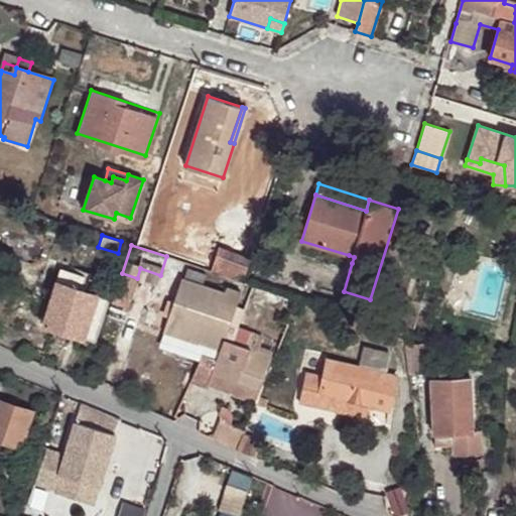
[(218,247),(210,271),(242,282),(250,258),(218,247)]
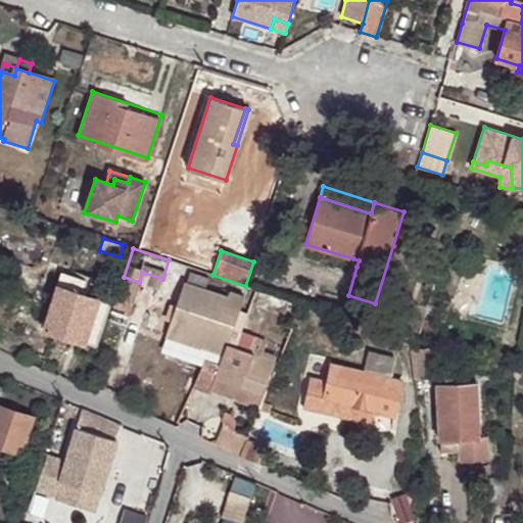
[(62,272),(58,285),(44,329),(97,346),(111,302),(81,292),(85,279),(62,272)]
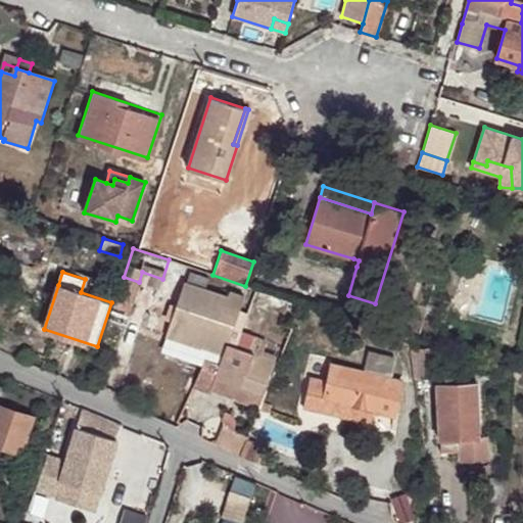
[(142,272),(139,282),(159,289),(162,279),(142,272)]
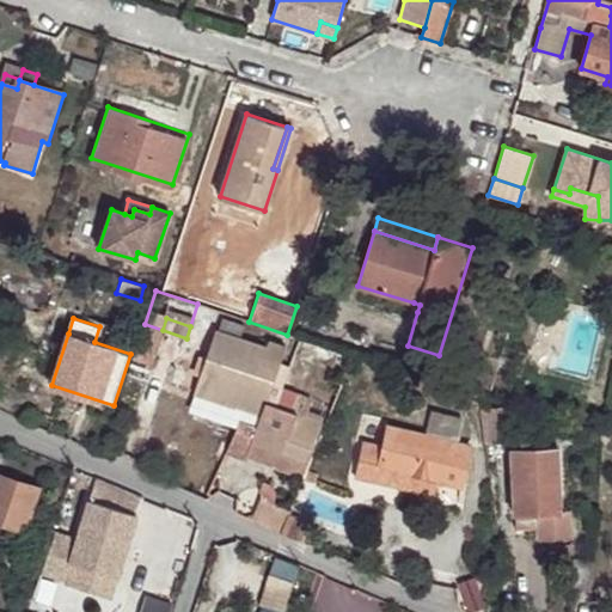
[(216,331),(195,395),(200,396),(232,407),(261,416),(286,346),(271,341),(269,349),(239,340),(244,326),(222,319),(218,332),(216,331)]
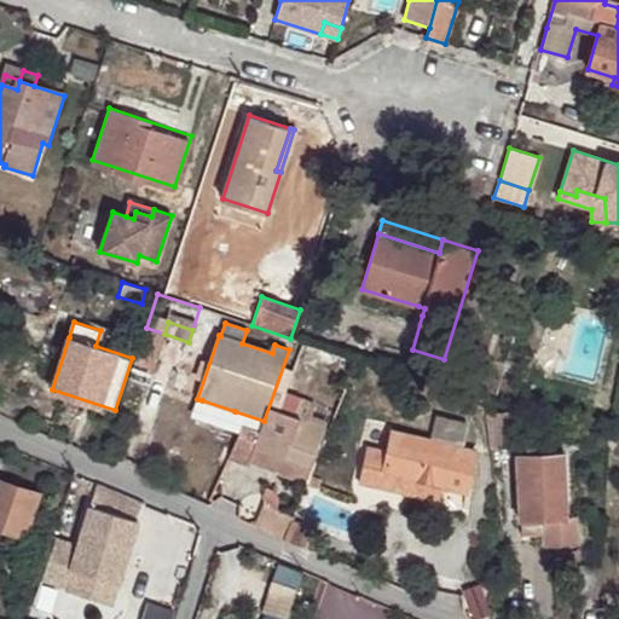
[(165,334),(146,328),(134,364),(152,370),(165,334)]
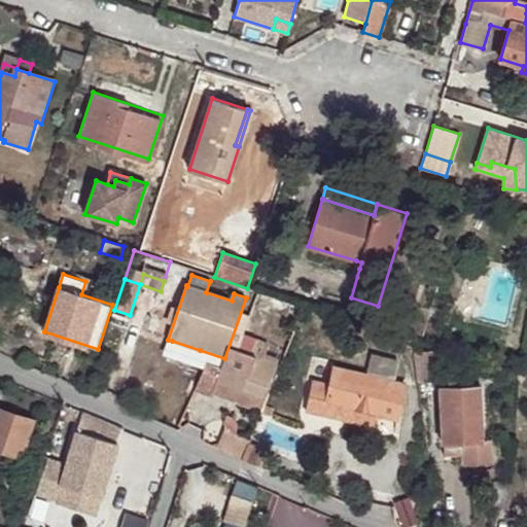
[(230,346),(218,379),(244,388),(242,394),(264,401),(279,360),(265,355),(269,343),(256,339),(250,354),(230,346)]
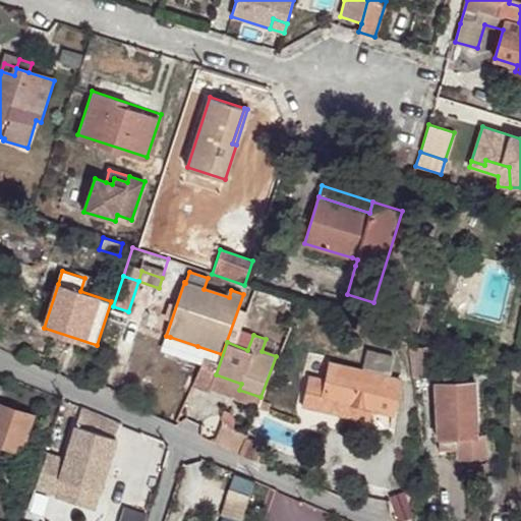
[(197,346),(170,337),(168,343),(195,352),(197,346)]
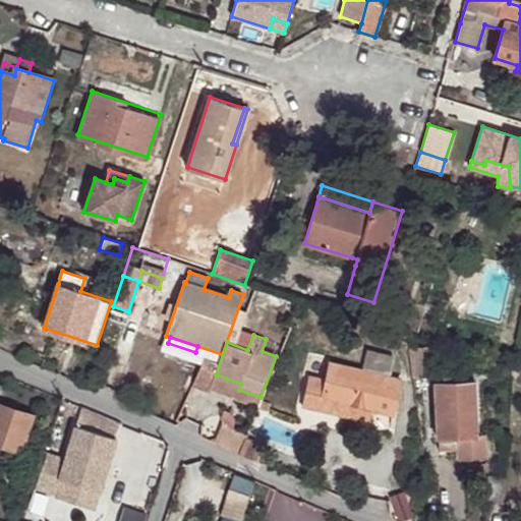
[(412,348),(415,379),(432,377),(431,362),(444,361),(442,346),(412,348)]
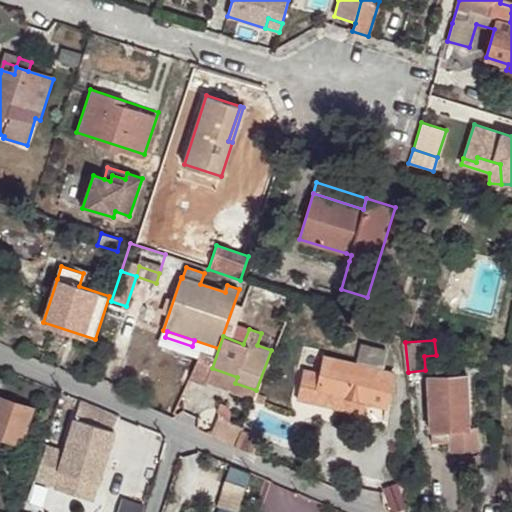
[(297,398),(325,405),(328,393),(367,401),(386,406),(394,372),(381,369),(385,352),(380,350),(381,347),(361,342),(356,364),(325,357),(322,373),(304,369),(297,398)]
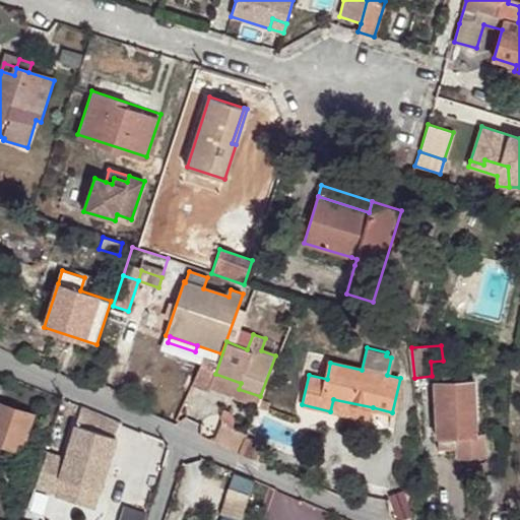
[(201,369),(194,384),(209,390),(210,389),(257,405),(260,396),(239,389),(241,383),(201,369)]
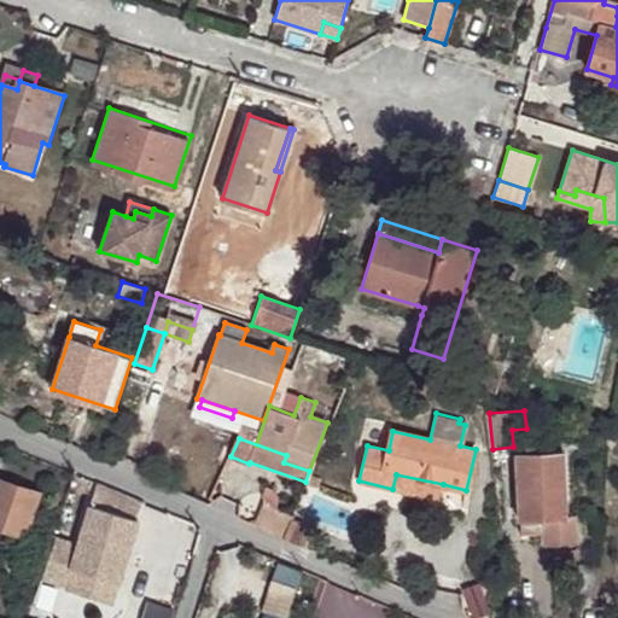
[(563,452),(517,455),(519,519),(542,518),(543,531),(544,546),(576,543),(573,516),(566,517),(563,452)]
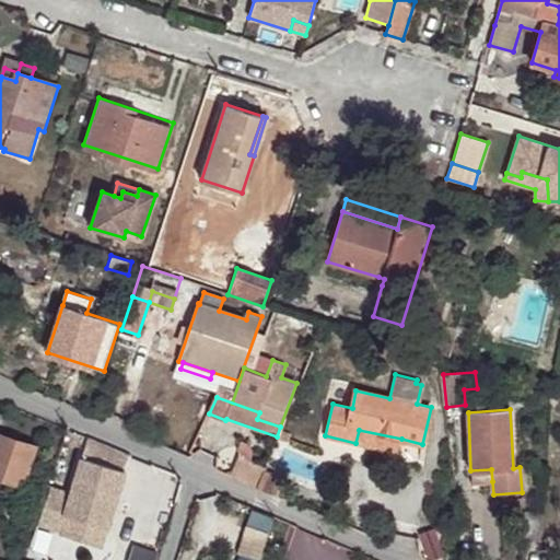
[(359,430),(356,443),(398,453),(401,439),(359,430)]
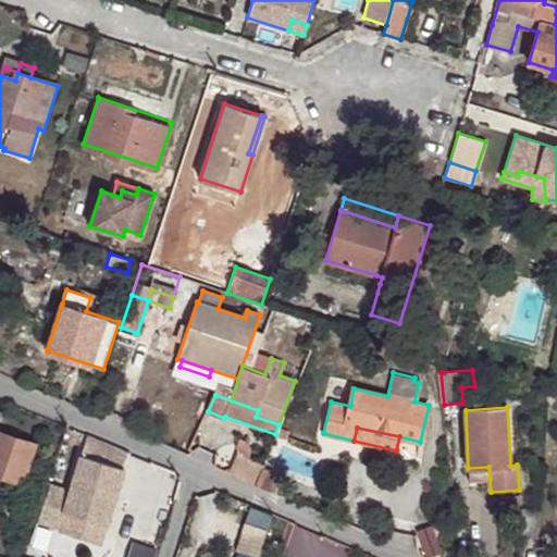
[(288,432),(280,429),(276,436),(285,440),(288,432)]
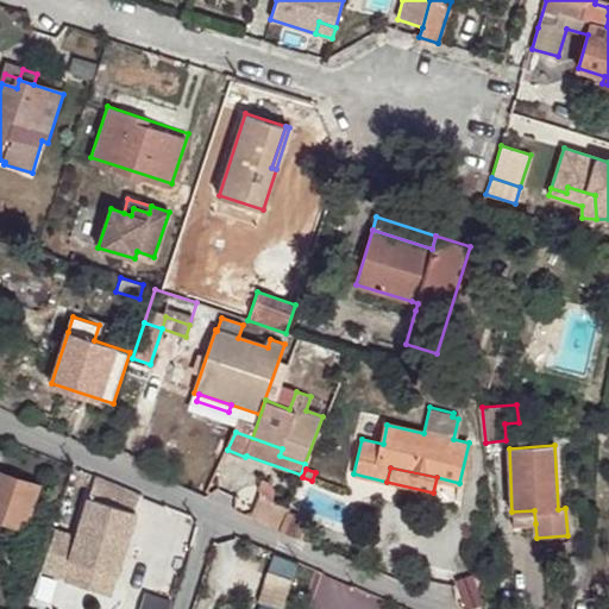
[(39,485),(0,472),(0,519),(25,527),(39,485)]
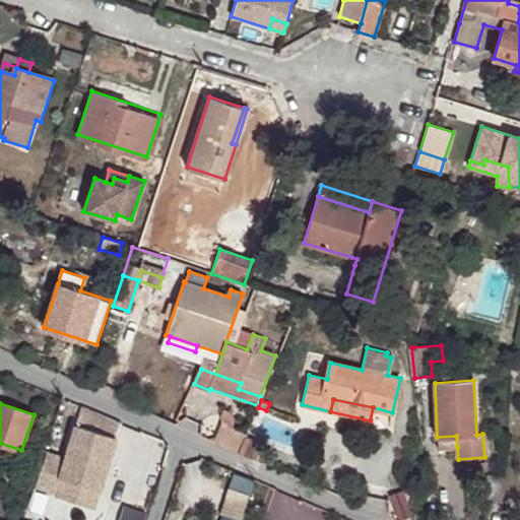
[(61,475),(42,469),(37,484),(57,491),(60,481),(100,494),(117,438),(114,437),(120,423),(81,406),(61,475)]
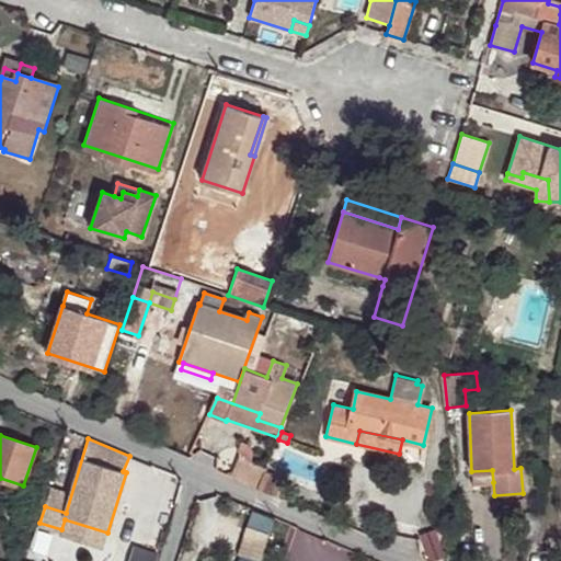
[(248,445),(242,442),(239,449),(240,453),(245,458),(250,459),(251,451),(250,447),(248,445)]
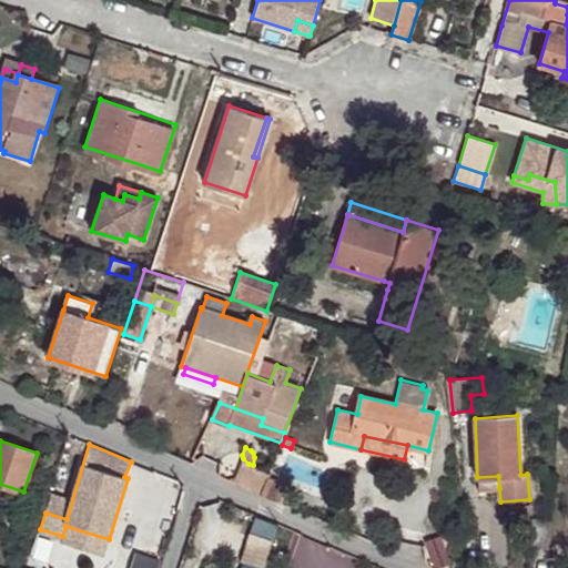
[(498,476),(477,477),(478,489),(499,488),(498,476)]
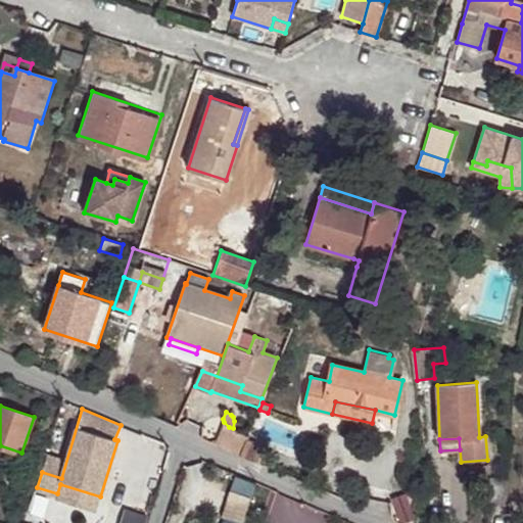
[(21,453),(0,445),(0,459),(17,465),(21,453)]
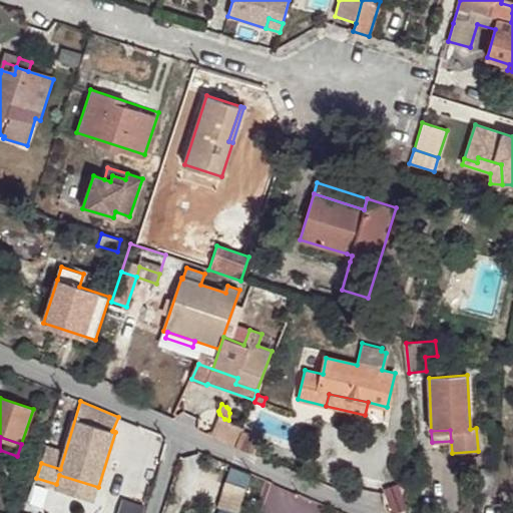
[(221,461),(209,455),(206,463),(218,468),(221,461)]
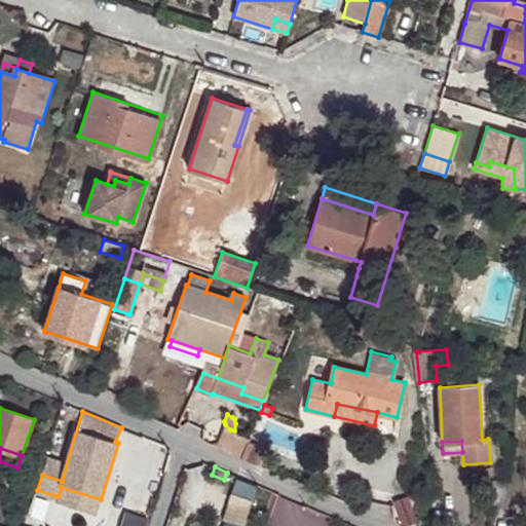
[(253,501),(232,494),(224,519),(245,525),(253,501)]
